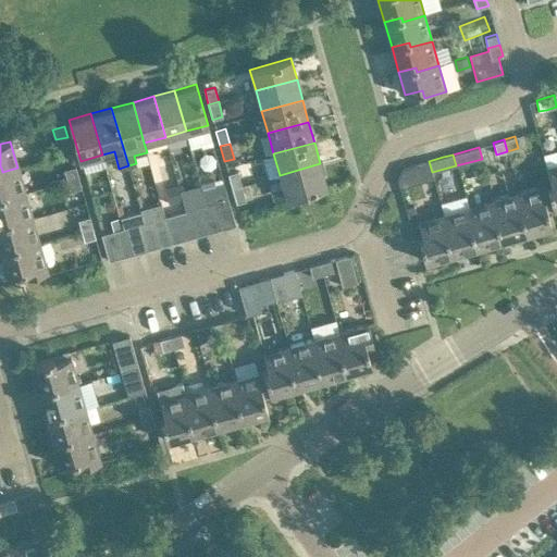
[(404,169),(397,180),(398,182),(399,187),(433,177),(432,172),(429,161),(415,165),(404,169)]
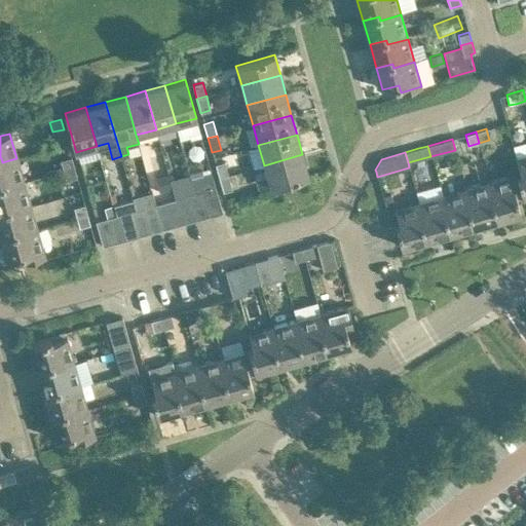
[(308,175),(302,154),(264,165),(269,185),(308,175)]
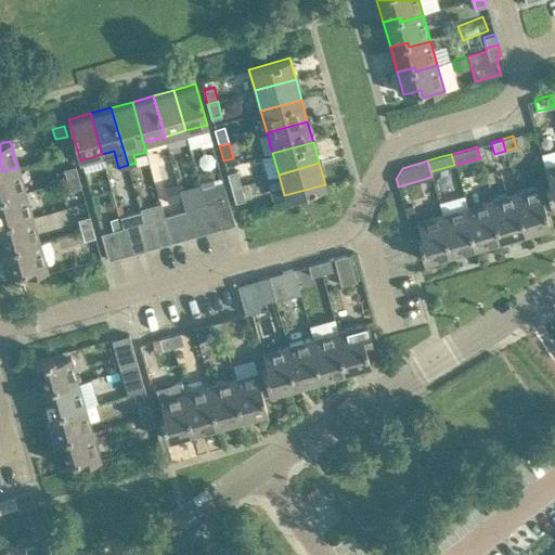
[(554,205),(554,163),(543,167),(547,183),(544,184),(551,205),(551,206),(554,205)]
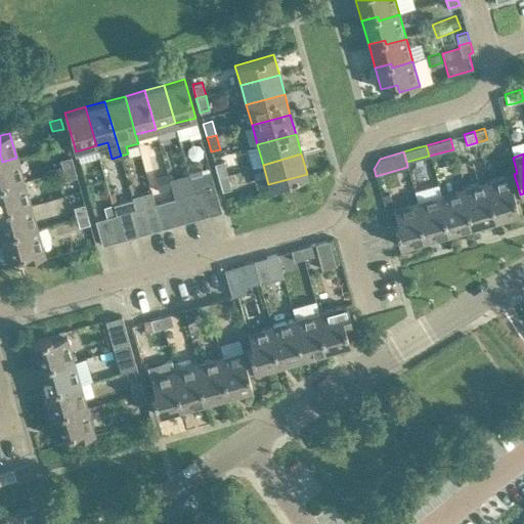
[(24,180),(16,158),(2,162),(1,158),(0,157),(0,182),(7,181),(8,184),(24,180)]
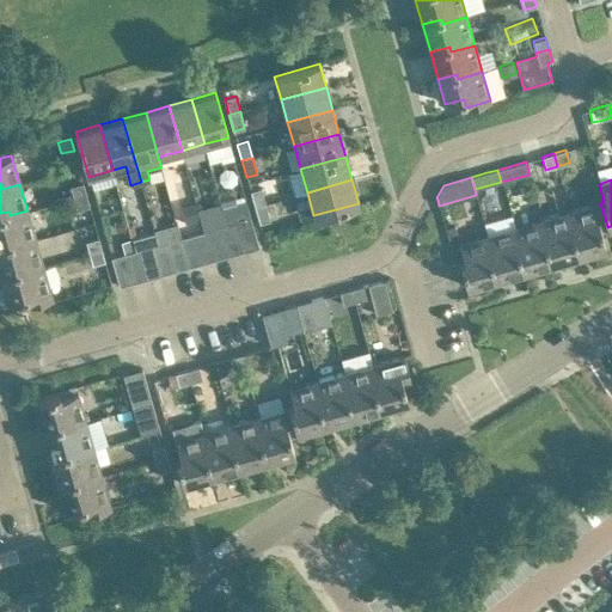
[(71,187),(74,199),(86,195),(83,183),(71,187)]
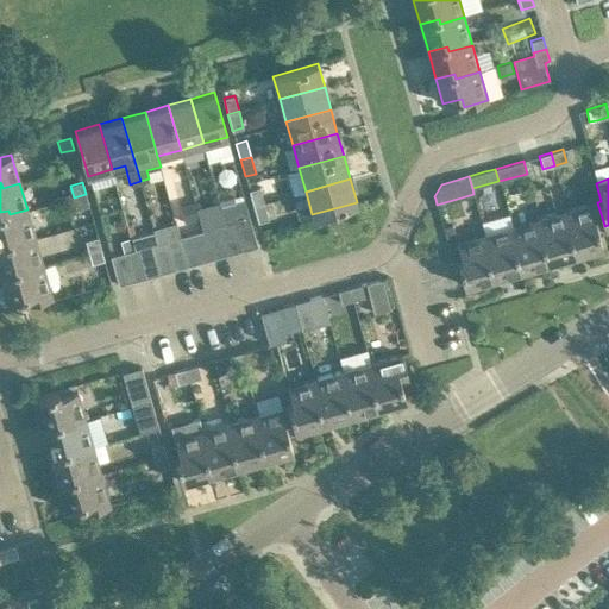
[(253,206),(264,202),(259,187),(249,189),(253,206)]
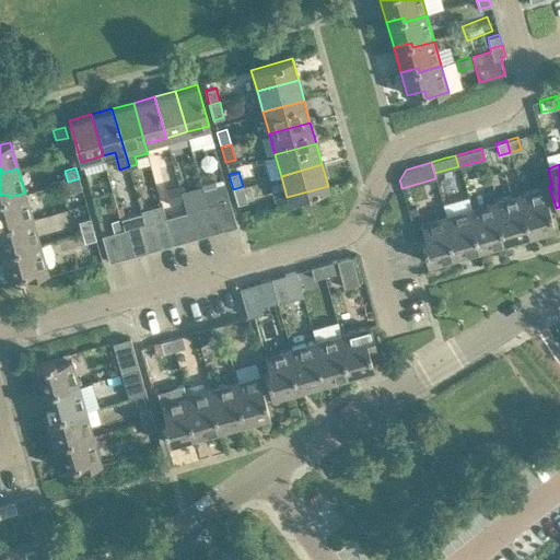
[(82,189),(79,178),(68,182),(70,193),(82,189)]
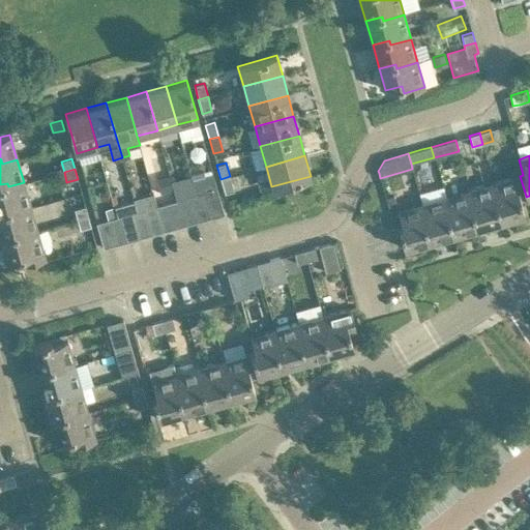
[(213,177),(205,179),(204,173),(192,177),(197,195),(204,193),(211,217),(224,214),(213,177)]
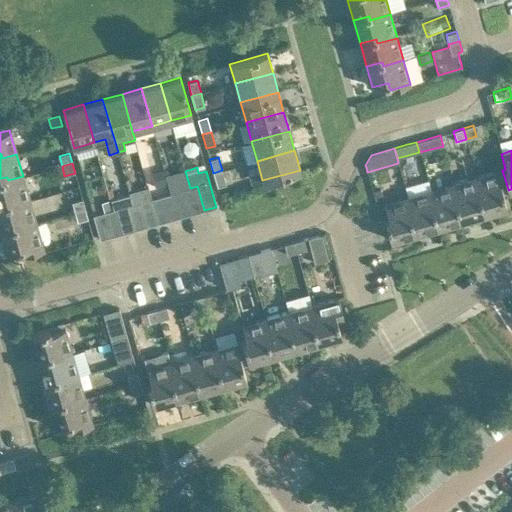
[(222,170),(213,173),(217,187),(226,184),(222,170)]
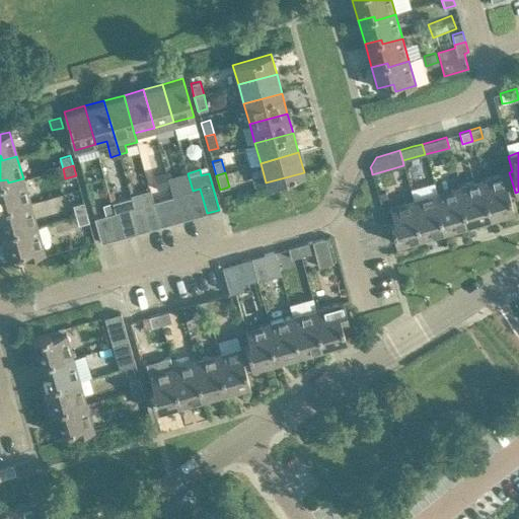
[(509,194),(515,192),(509,172),(484,179),(488,195),(484,196),(490,216),(513,210),(509,194)]
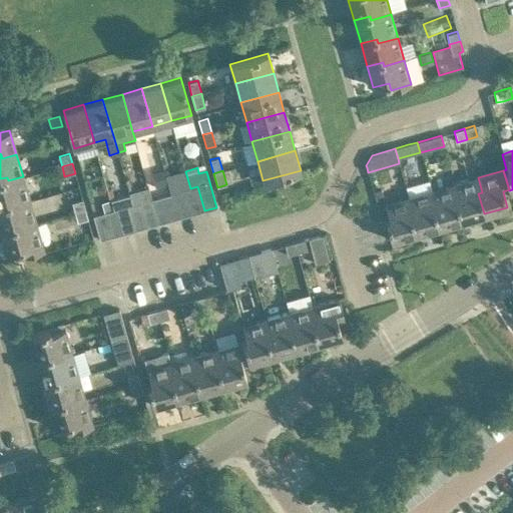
[(30,200),(23,176),(8,180),(7,177),(0,178),(0,203),(13,200),(15,204),(30,200)]
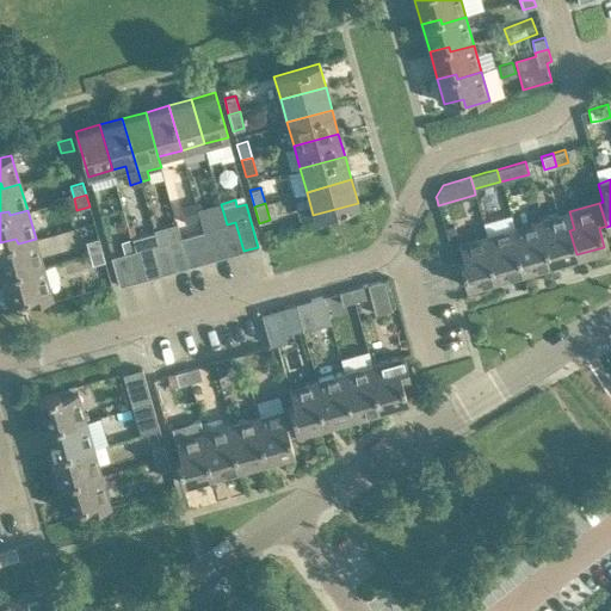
[(576,254),(569,230),(574,229),(569,211),(541,220),(545,238),(542,239),(548,263),(576,254)]
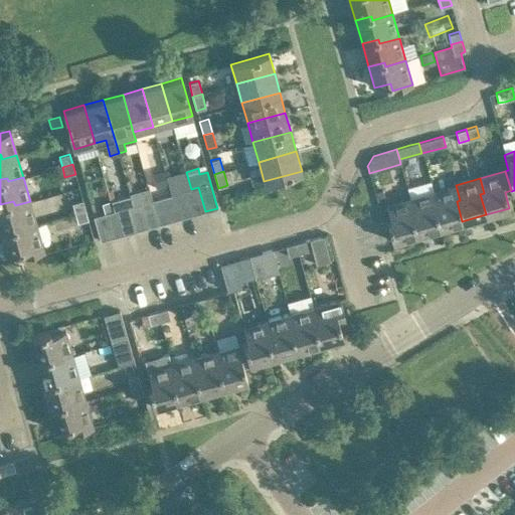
[(434,207),(437,206),(433,191),(430,181),(406,188),(409,197),(413,212),(409,213),(415,234),(439,228),(434,207)]
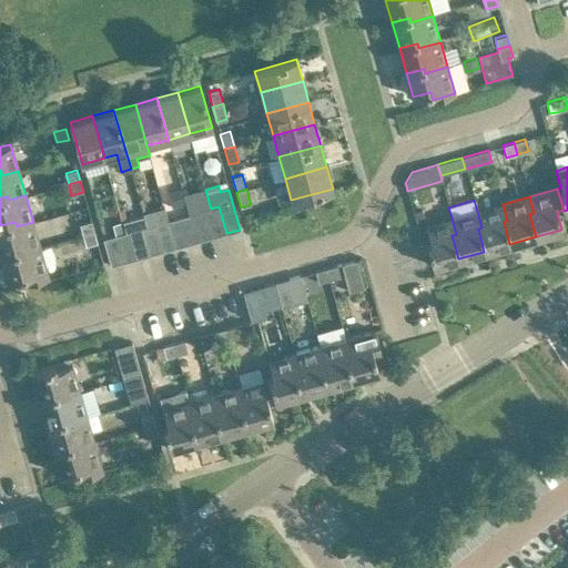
[(509,244),(504,222),(507,221),(503,204),(477,211),(482,227),(478,229),(484,252),(509,244)]
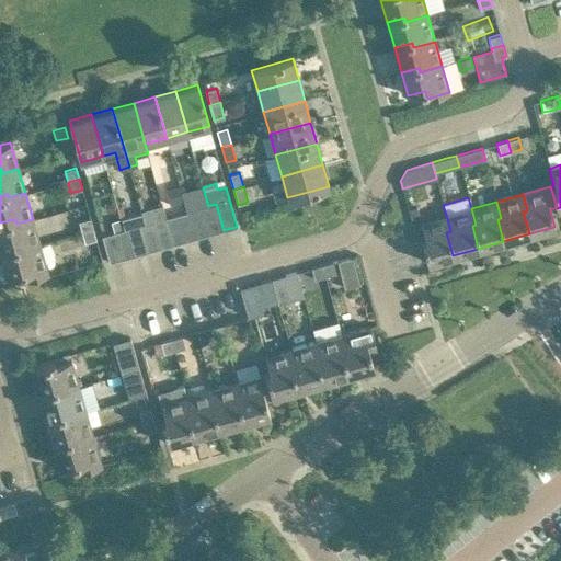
[(216,204),(208,206),(204,207),(212,233),(224,230),(216,204)]
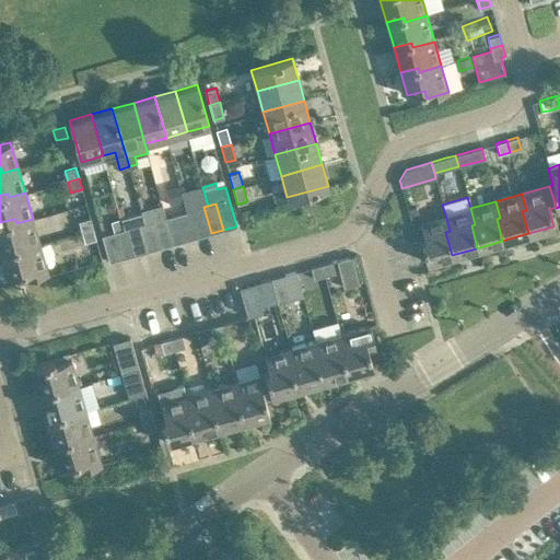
[(142,212),(144,223),(152,221),(165,218),(161,205),(140,210),(141,212),(142,212)]
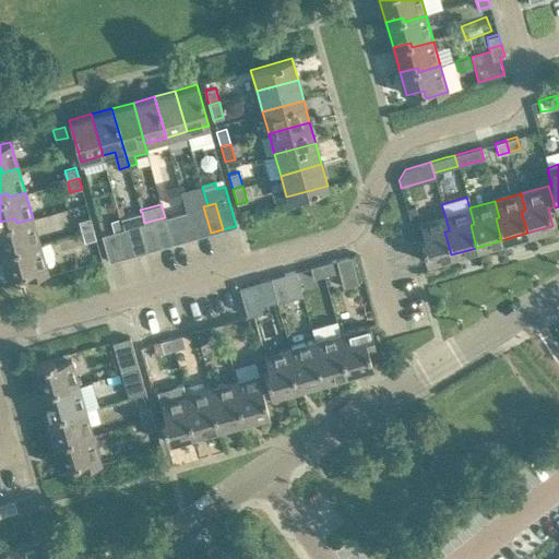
[(203,206),(190,210),(198,237),(211,233),(203,206)]
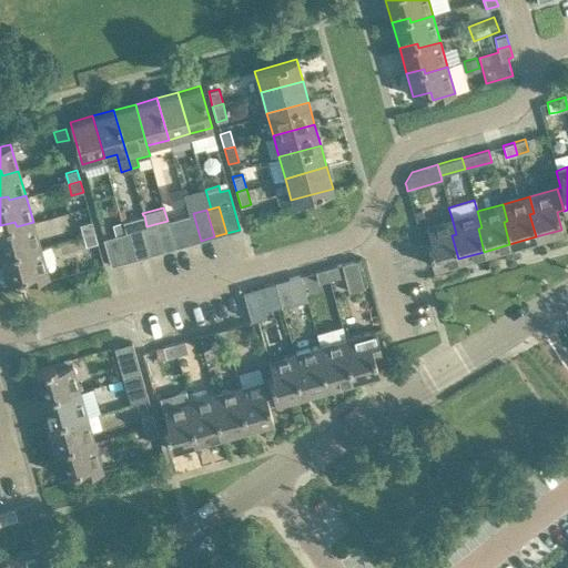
[(201,241),(193,213),(181,216),(189,244),(201,241)]
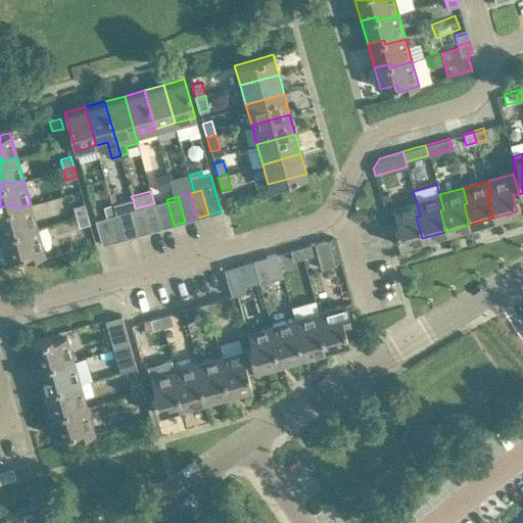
[(133,198),(132,198),(112,203),(115,214),(119,212),(131,209),(135,208),(133,198)]
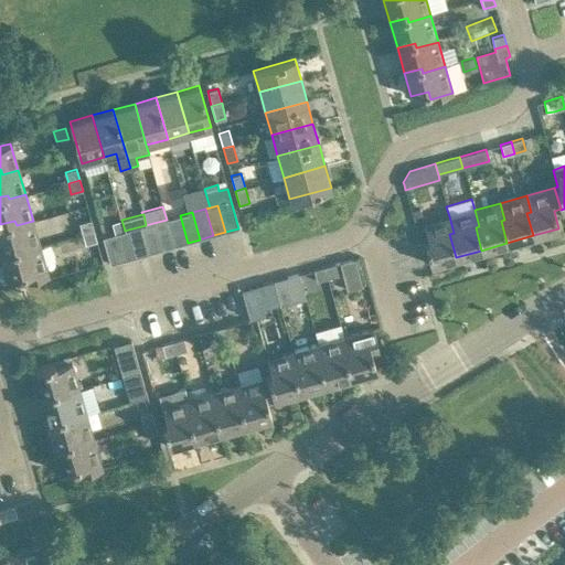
[(180,215),(167,220),(174,246),(188,243),(180,215)]
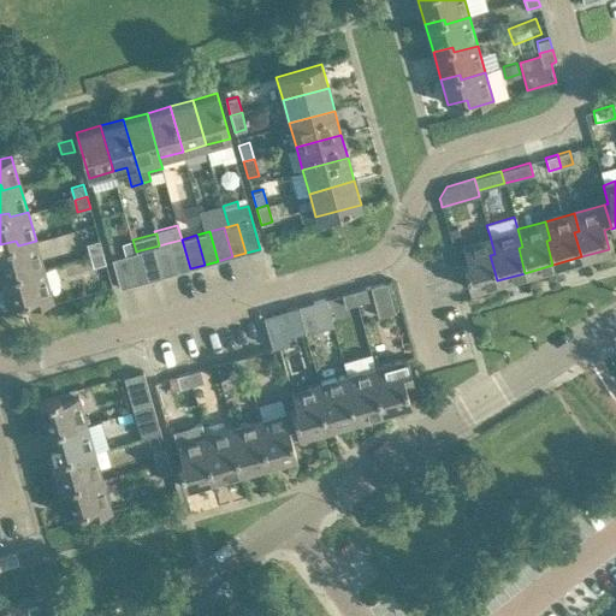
[(497,280),(490,255),(495,254),(490,236),(462,244),(463,247),(454,249),(458,265),(462,264),(469,289),(497,280)]
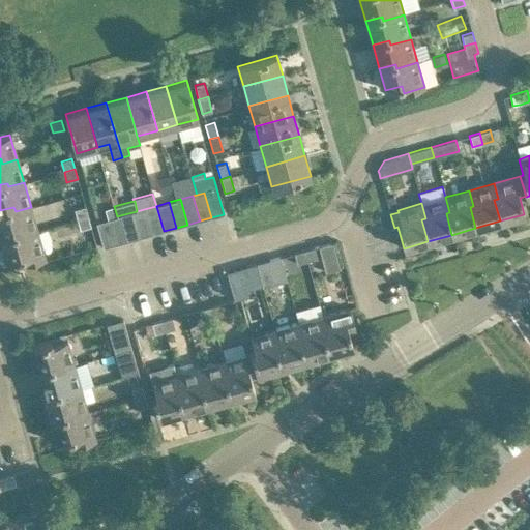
[(156,206),(144,209),(152,234),(164,231),(156,206)]
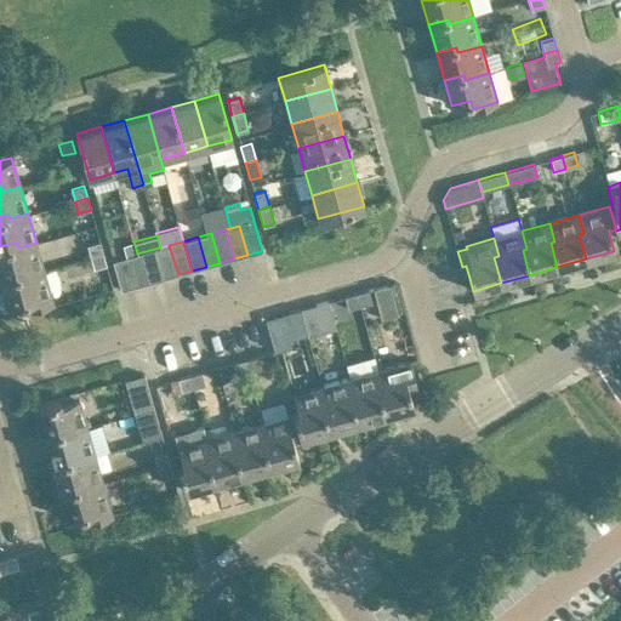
[(44,271),(36,243),(18,248),(16,243),(0,246),(0,277),(24,271),(26,277),(44,271)]
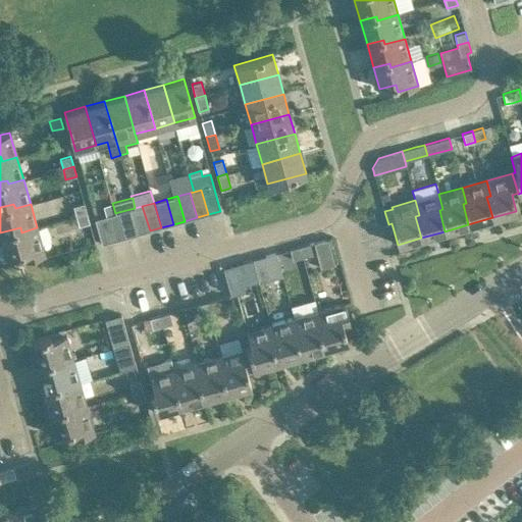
[(73,207),(75,216),(87,214),(84,204),(73,207)]
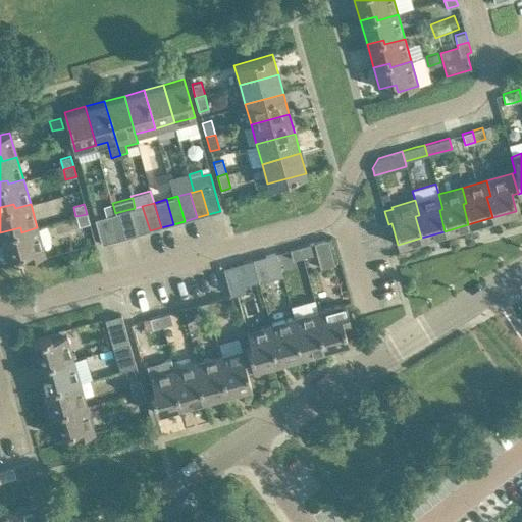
[(150,230),(142,206),(135,208),(131,209),(138,235),(150,230)]
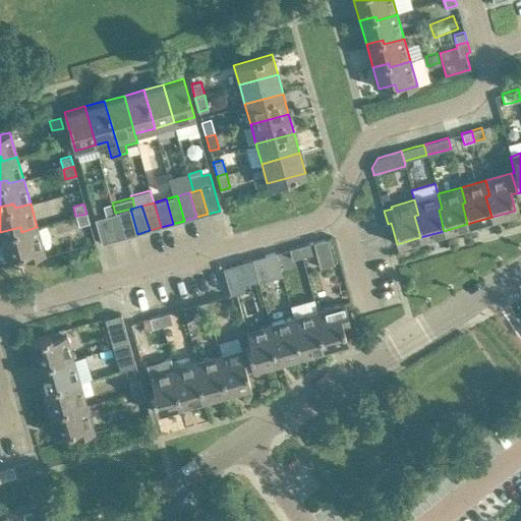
[(137,234),(130,209),(118,212),(125,237),(137,234)]
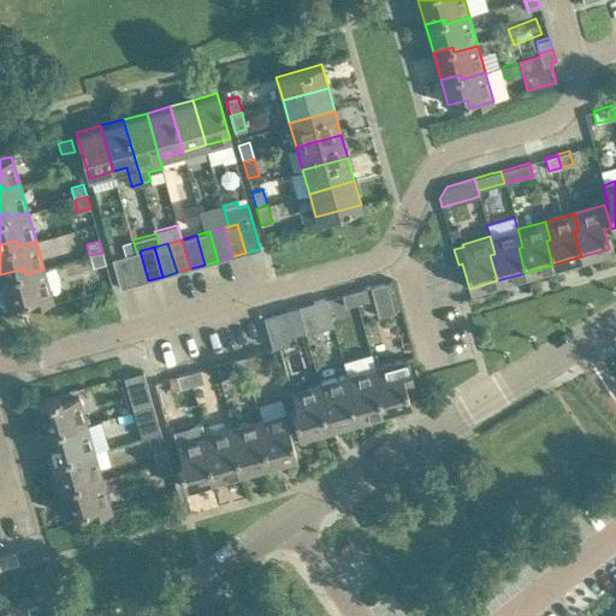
[(148,280),(140,250),(136,252),(126,255),(135,284),(148,280)]
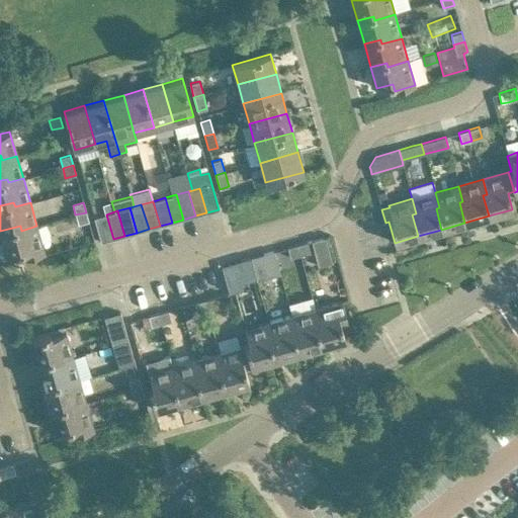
[(88,223),(86,212),(75,214),(78,225),(88,223)]
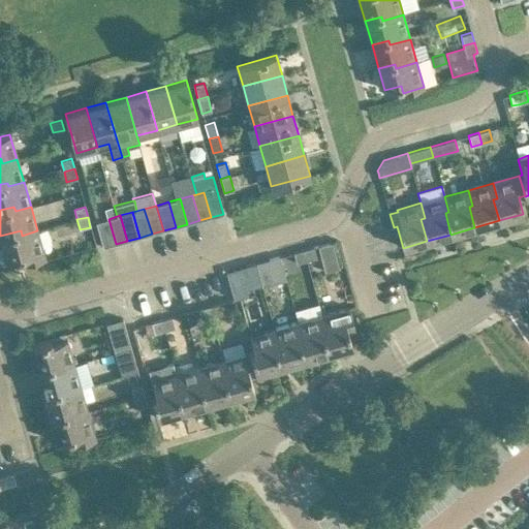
[(116,244),(109,219),(96,222),(103,247),(116,244)]
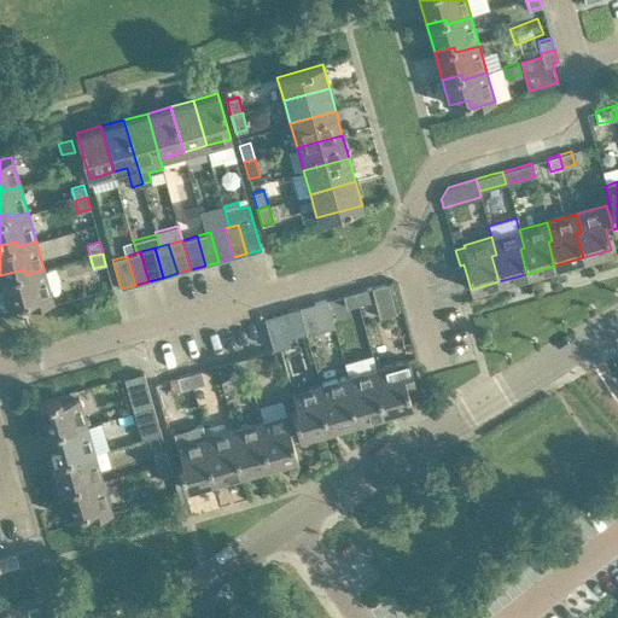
[(53,301),(44,269),(25,275),(24,269),(0,275),(0,279),(7,304),(27,299),(29,308),(53,301)]
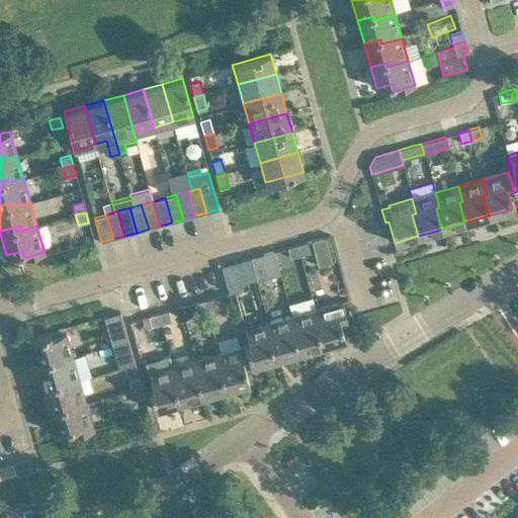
[(312,241),(318,266),(332,262),(325,237),(312,241)]
